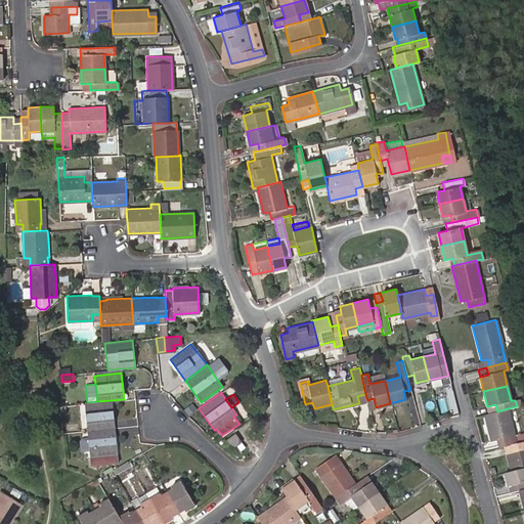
[(367,400),(365,394),(357,396),(359,403),(367,400)]
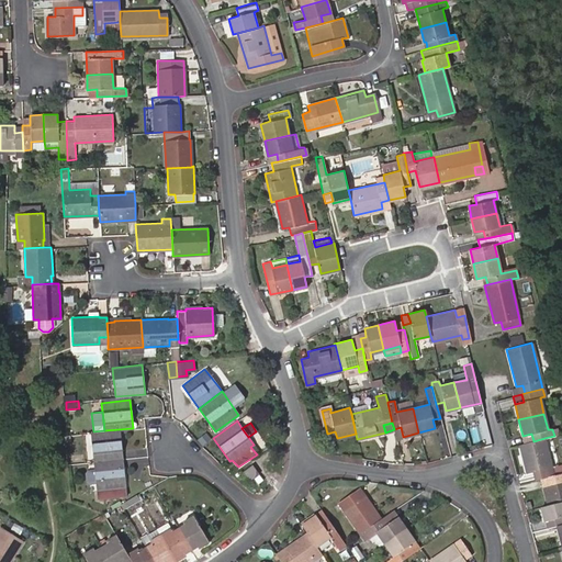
[(401,427),(394,429),(396,438),(403,437),(401,427)]
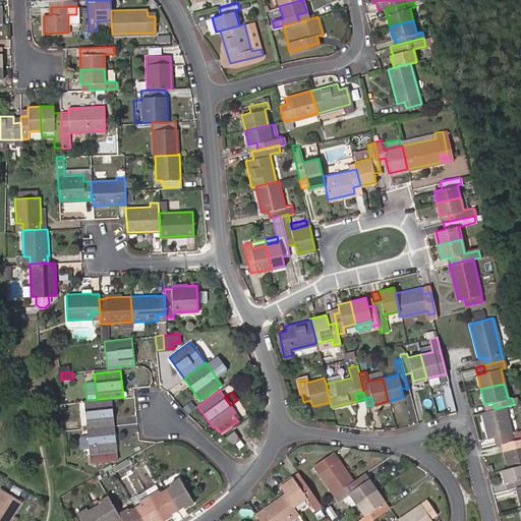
[(110,398),(97,399),(87,400),(83,401),(84,411),(87,427),(113,424),(110,398)]
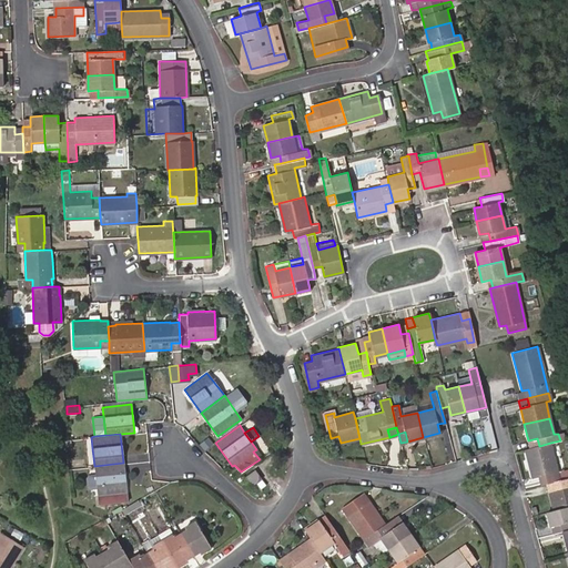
[(550,443),(539,446),(525,449),(531,478),(539,476),(541,485),(546,484),(559,480),(567,477),(567,468),(557,472),(550,443)]
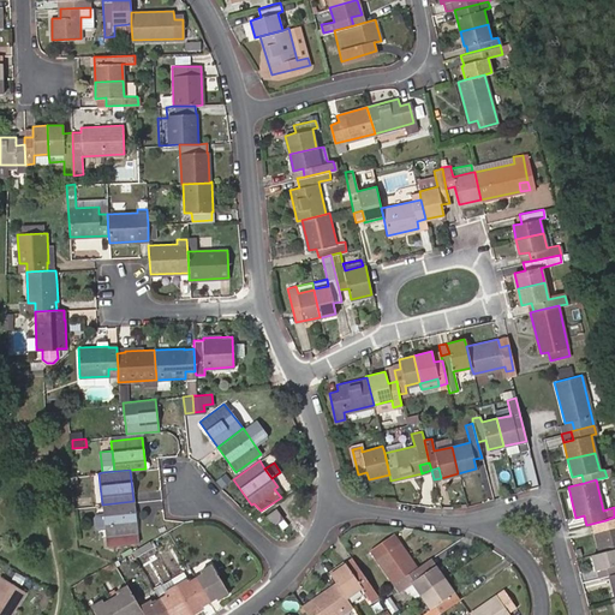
[(133,501),(102,505),(103,513),(105,527),(106,535),(137,531),(133,501)]
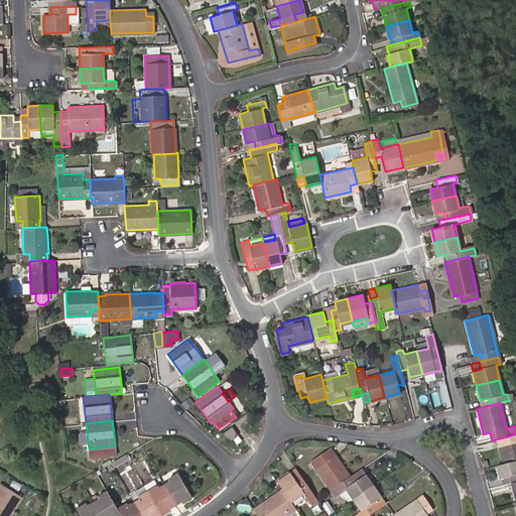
[(223,432),(229,440),(237,435),(231,426),(223,432)]
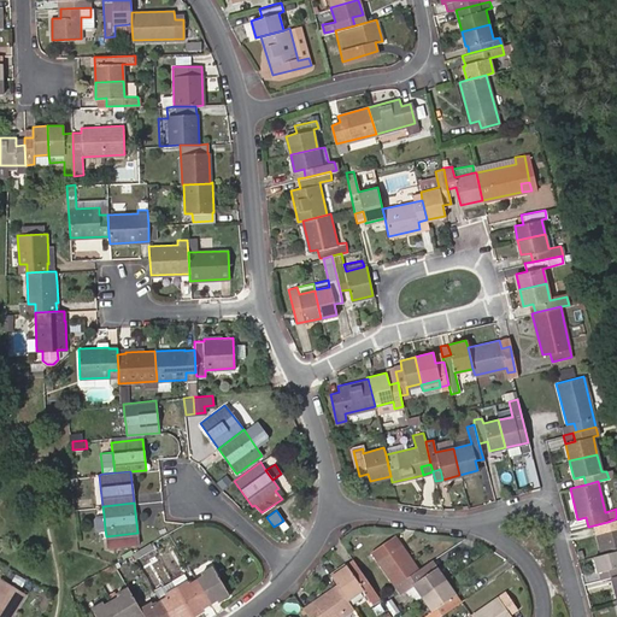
[(105,529),(104,515),(95,516),(94,518),(95,528),(98,530),(105,529)]
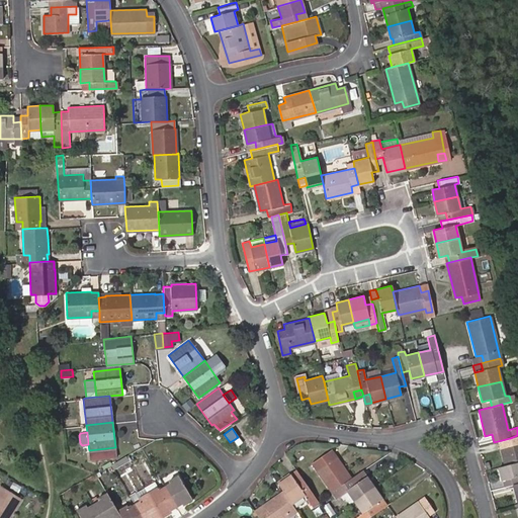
[(517,435),(510,438),(512,444),(500,447),(505,465),(517,461),(517,435)]
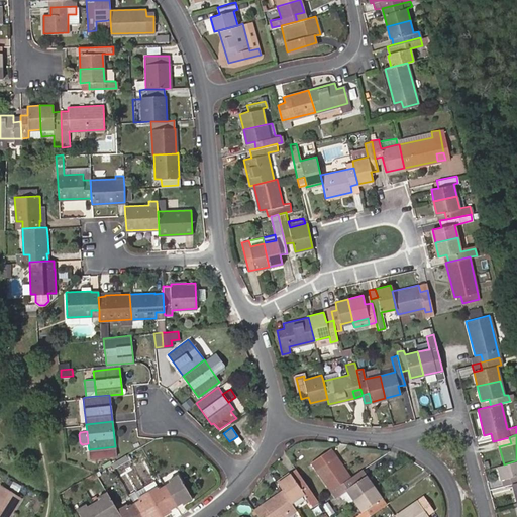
[(511,443),(509,437),(497,440),(499,446),(511,443)]
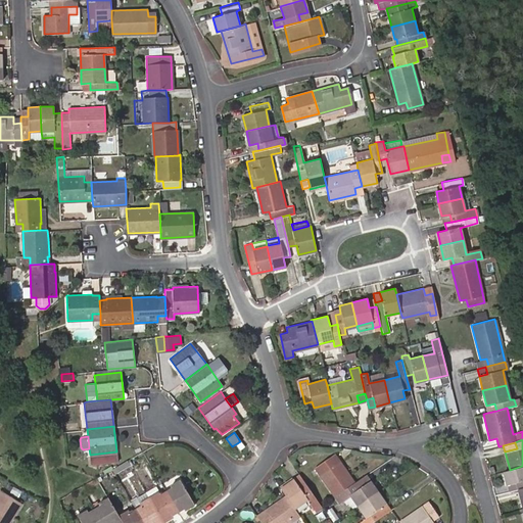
[(341,492),(354,483),(338,461),(332,465),(328,459),(315,468),(334,496),(341,492)]
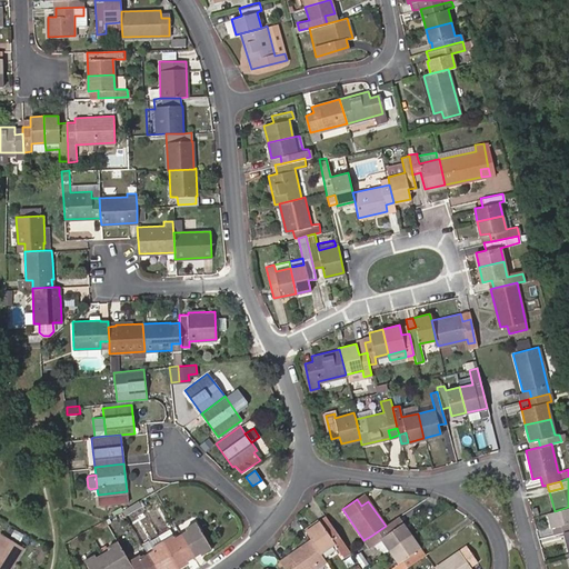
[(568,507),(555,511),(547,513),(551,527),(560,525),(562,532),(568,530),(568,507)]
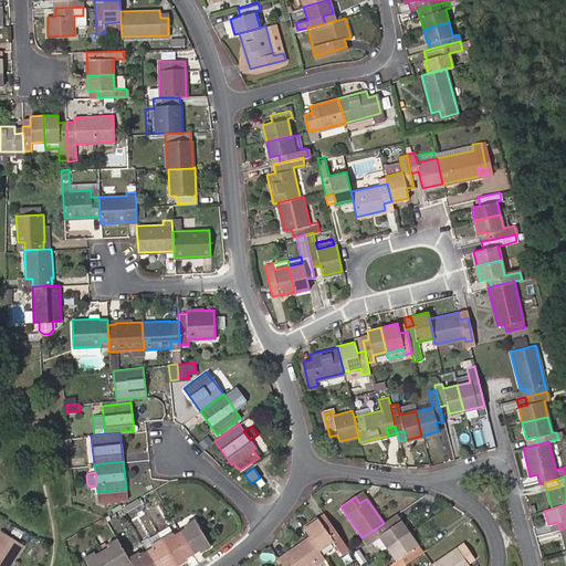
[(186,527),(178,532),(191,554),(199,548),(200,551),(209,545),(194,519),(184,525),(186,527)]
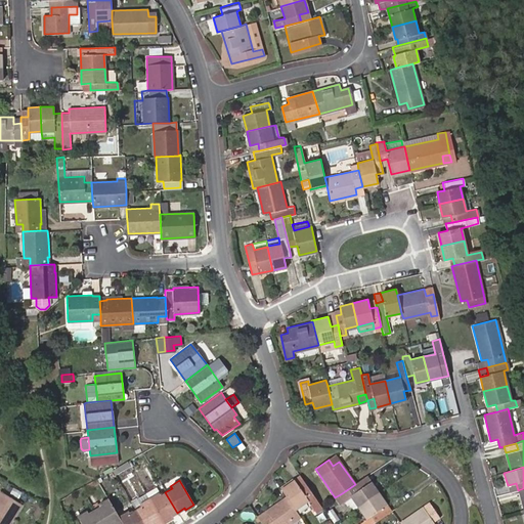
[(316,513),(321,509),(321,508),(305,484),(299,488),(294,481),(281,489),(286,496),(295,510),(307,500),(316,513)]
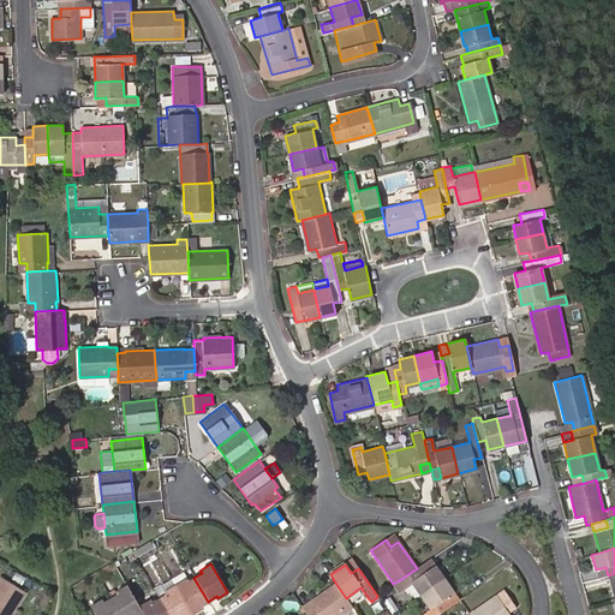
[(417,568),(401,579),(405,585),(411,581),(419,593),(445,578),(434,565),(425,572),(421,565),(417,568)]
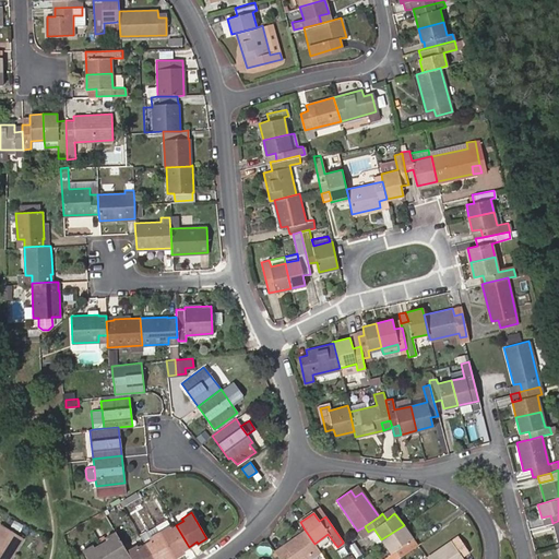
[(550,515),(542,518),(543,525),(552,523),(550,515)]
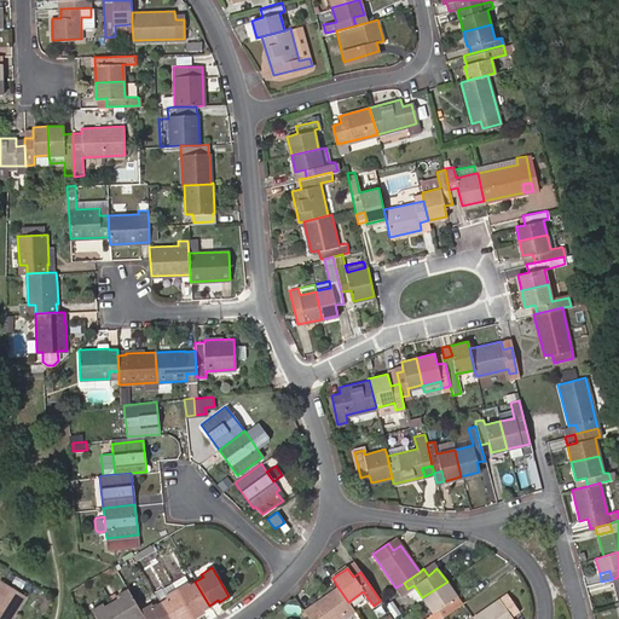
[(172,583),(175,589),(192,617),(203,611),(202,609),(209,606),(195,582),(187,585),(181,577),(172,583)]
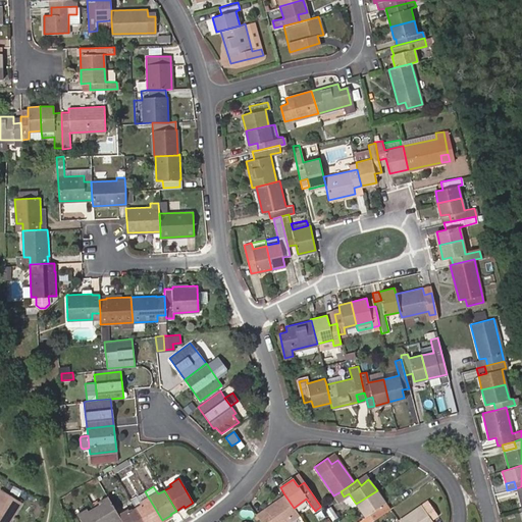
[(0,521),(7,521),(20,503),(0,488),(0,521)]
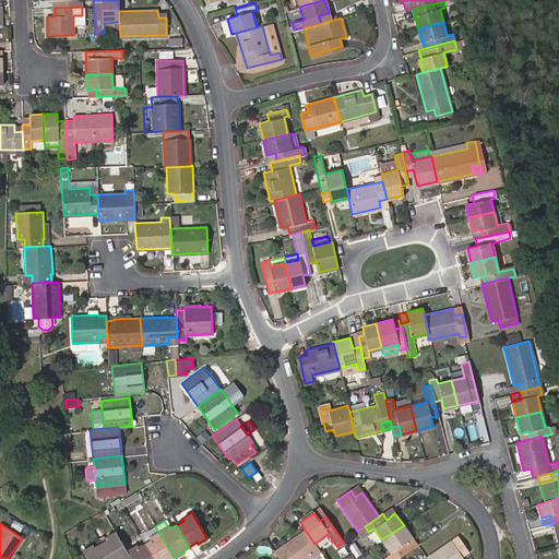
[(404,525),(381,539),(391,554),(382,558),(396,558),(397,558),(406,552),(401,546),(413,538),(404,525)]
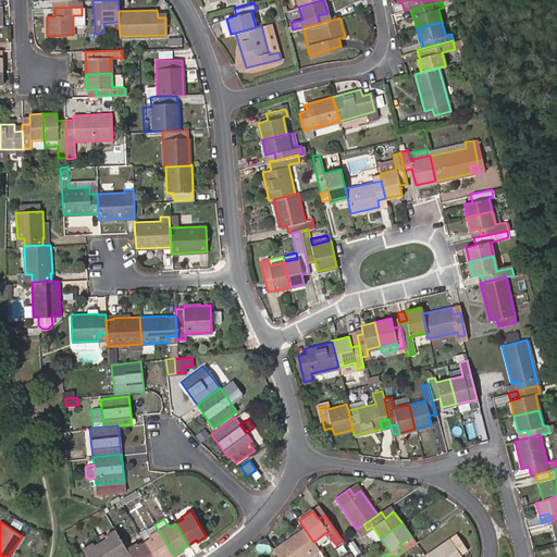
[(372,527),(367,530),(375,542),(378,540),(380,537),(372,527)]
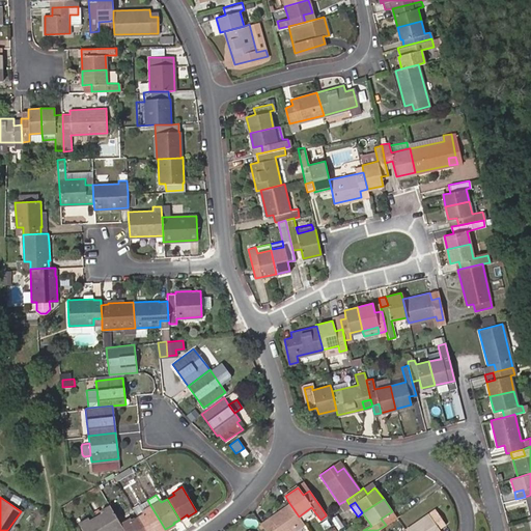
[(294,530),(304,524),(299,516),(289,503),(260,524),(264,530),(294,530)]
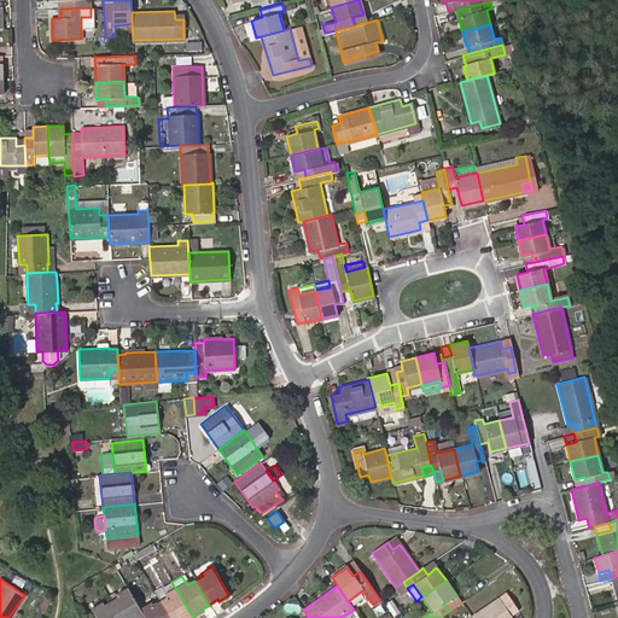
[(140,608),(127,587),(117,594),(118,596),(110,601),(120,617),(140,617),(144,616),(140,608)]
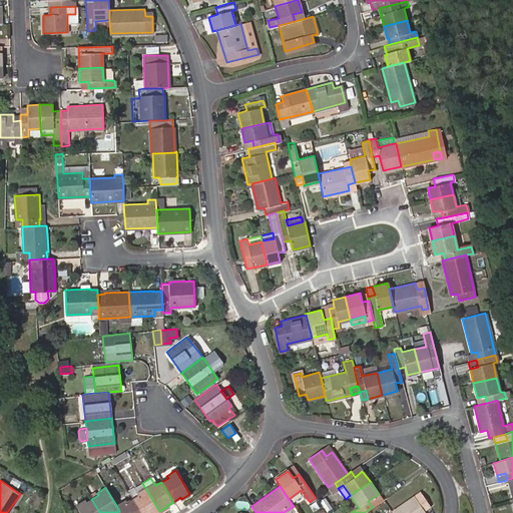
[(138,495),(132,499),(140,512),(156,512),(159,511),(145,488),(137,493),(138,495)]
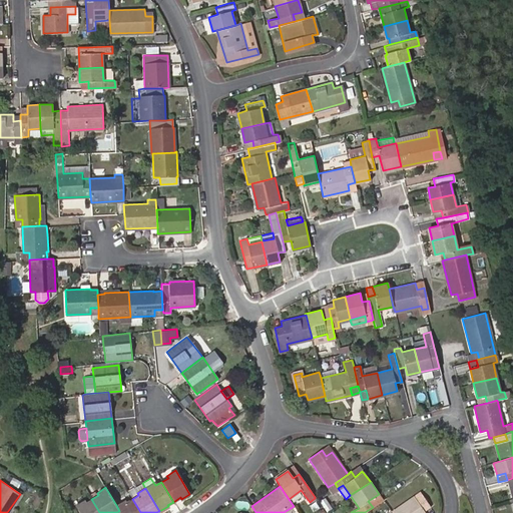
[(421,491),(392,511),(393,512),(425,512),(423,508),(429,503),(421,491)]
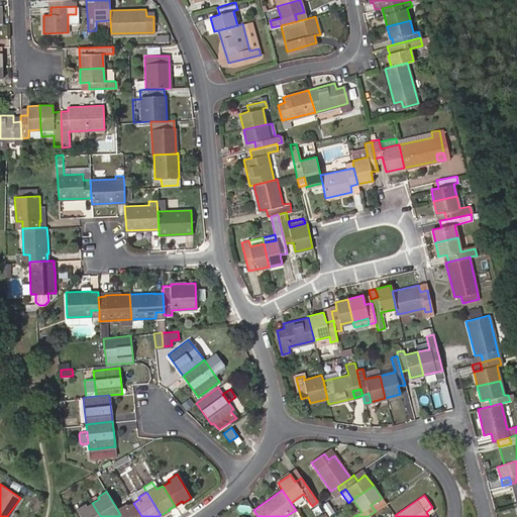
[(100,516),(92,503),(87,506),(85,503),(76,509),(80,516),(100,516)]
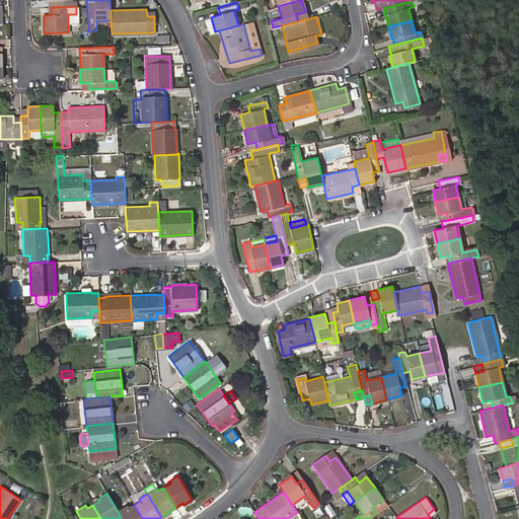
[(126,506),(118,511),(121,517),(122,518),(142,518),(134,505),(128,509),(126,506)]
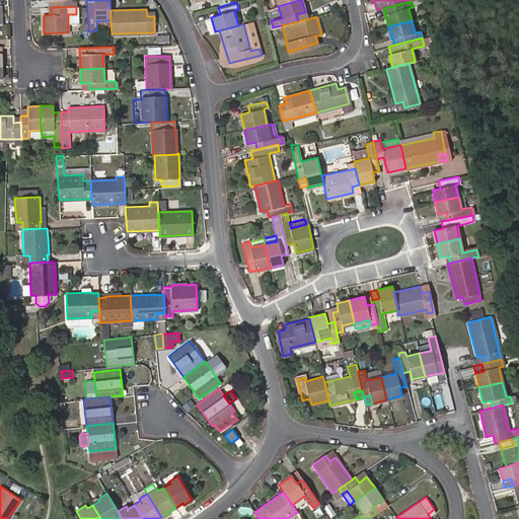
All buildings are outlined.
